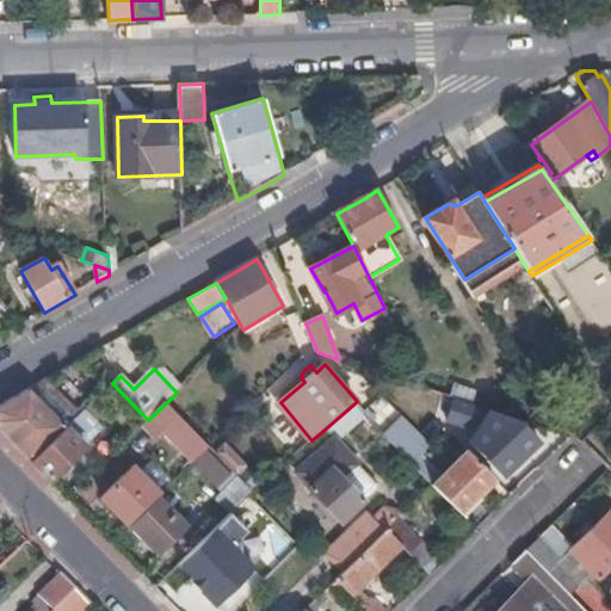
[(32,394),(29,390),(0,406),(0,429),(34,462),(72,424),(80,415),(45,381),(32,394)]
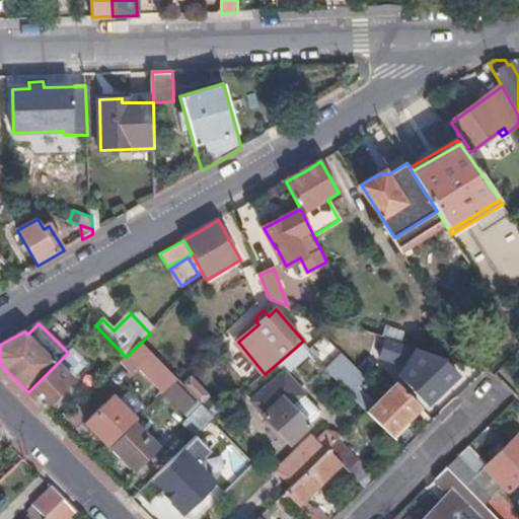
[(459,374),(444,358),(390,340),(384,359),(410,367),(402,377),(415,390),(414,391),(428,404),(459,374)]
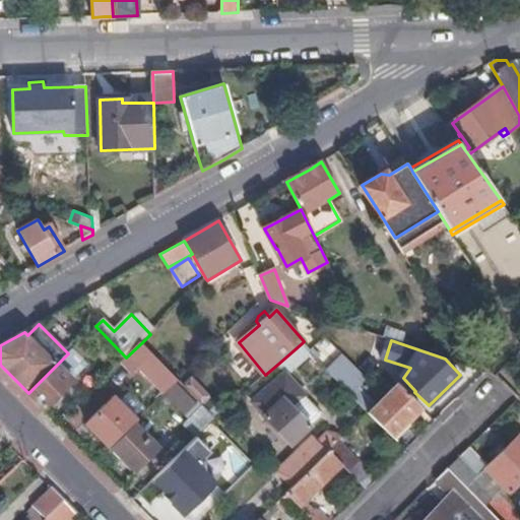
[(142,342),(126,358),(124,361),(135,371),(140,366),(166,393),(180,381),(142,342)]
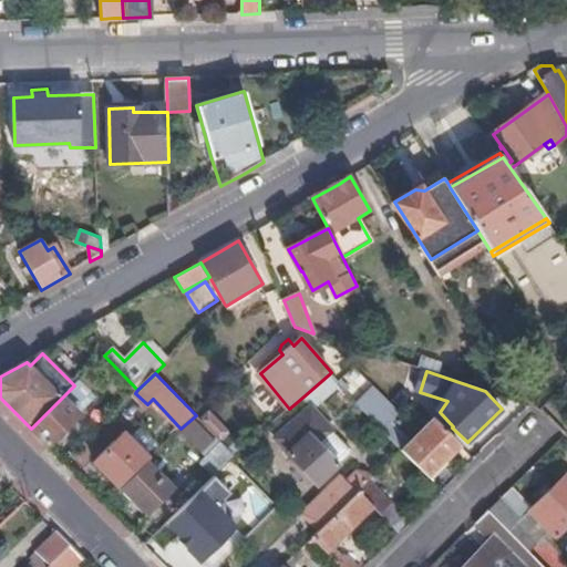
[(338,385),(329,374),(303,397),(313,408),(338,385)]
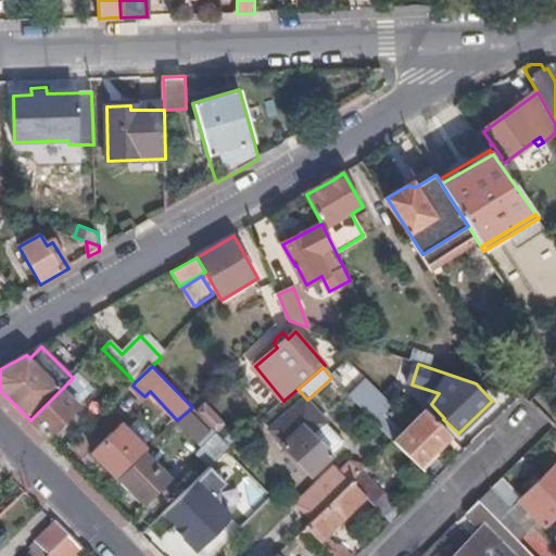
[(65,386),(30,420),(38,429),(47,438),(77,406),(65,394),(70,390),(65,386)]
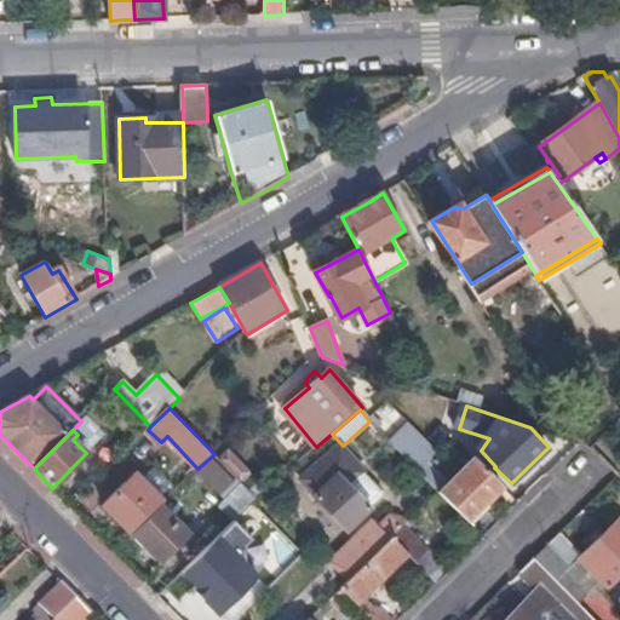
[(420,472),(440,454),(441,453),(430,441),(411,460),(420,472)]
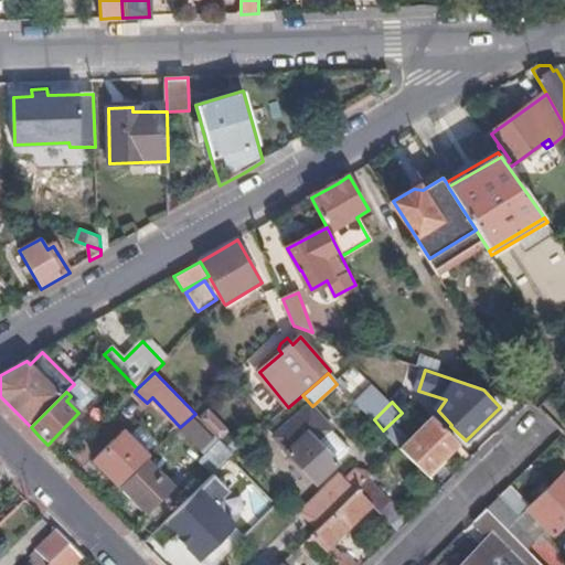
[(333,429),(312,406),(276,437),(290,451),(289,454),(318,482),(338,462),(319,444),(333,429)]
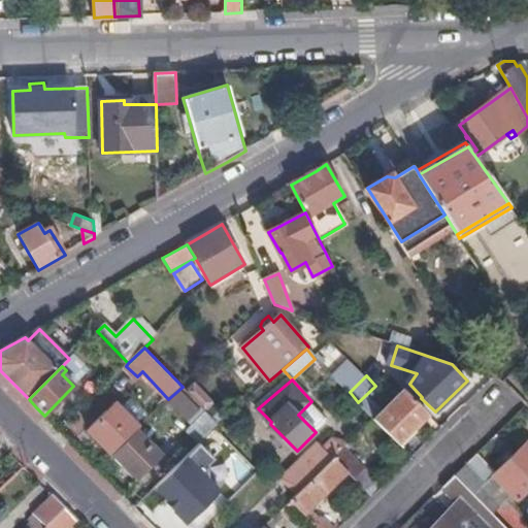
[(199,410),(210,402),(196,383),(185,391),(199,410)]
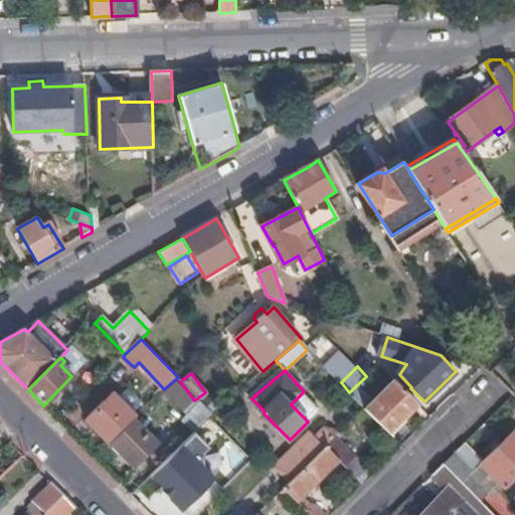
[(388,434),(418,404),(395,380),(381,393),(365,377),(349,392),(365,409),(388,434)]
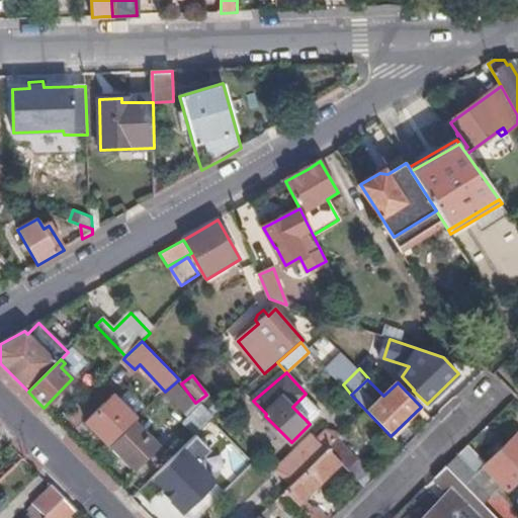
[(87,424),(110,447),(136,422),(138,420),(114,397),(87,424)]
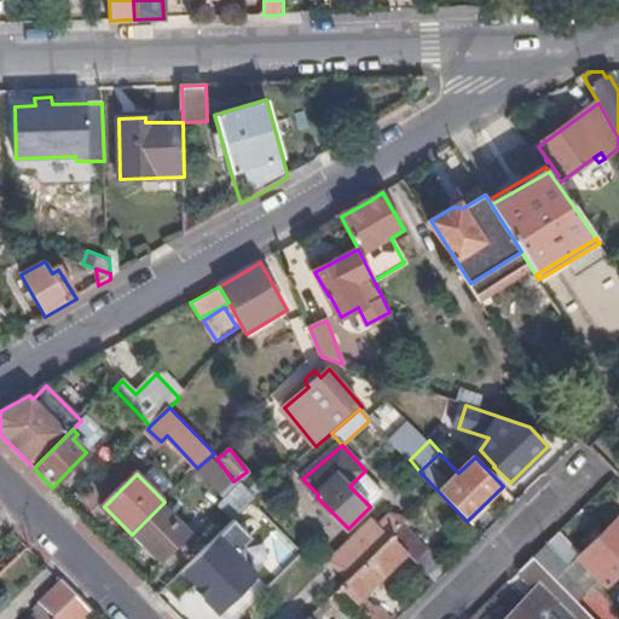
[(258,497),(243,482),(220,504),(235,519),(258,497)]
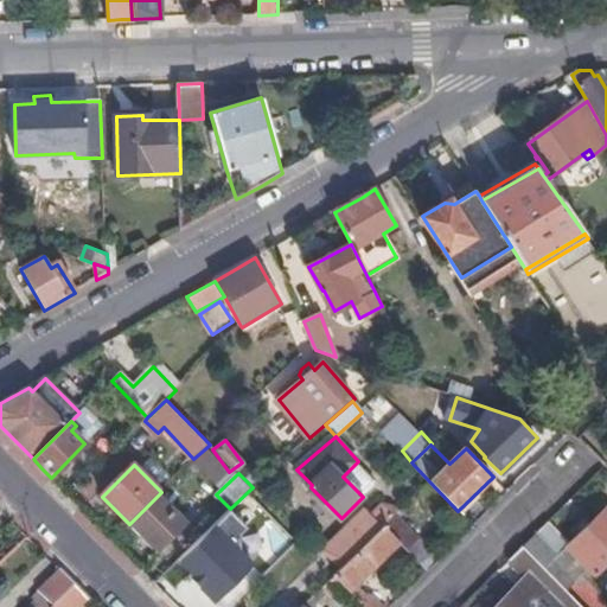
[(159,494),(129,524),(146,541),(151,536),(164,549),(187,524),(159,494)]
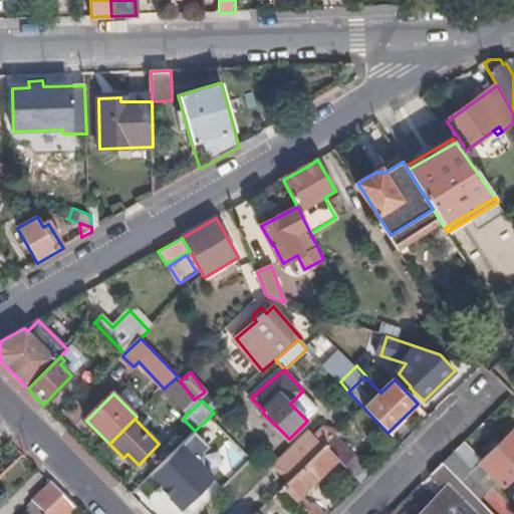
[(482,462),(473,471),(492,490),(501,481),(505,485),(513,476),(513,432),(512,430),(482,462)]
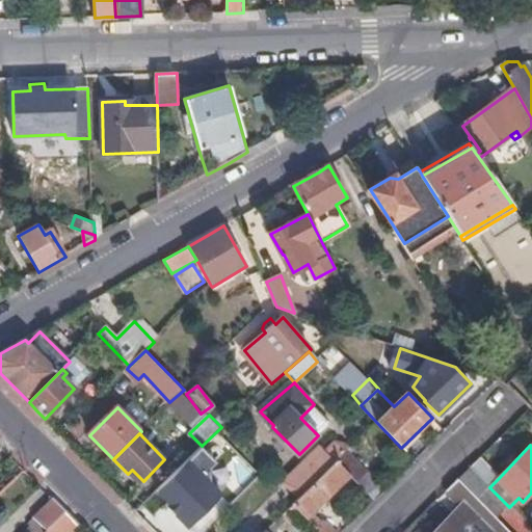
[(325,475),(336,463),(328,456),(318,468),(325,475)]
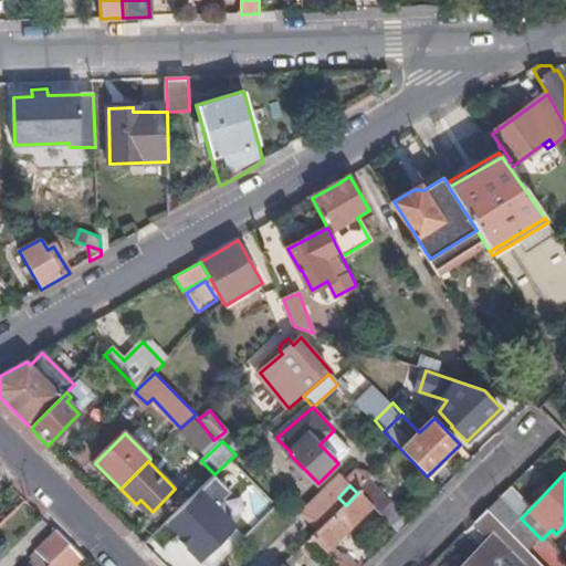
[(510,489),(501,498),(521,519),(531,509),(510,489)]
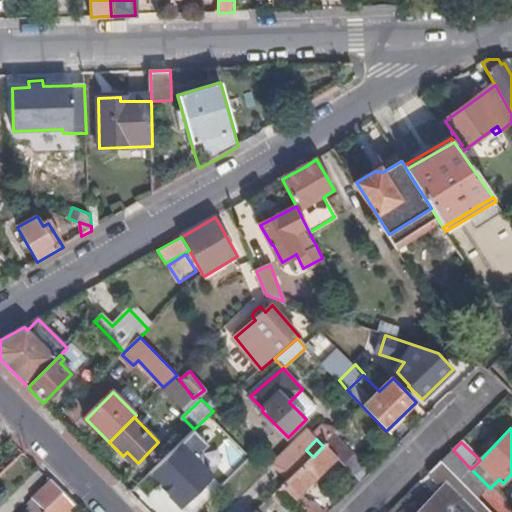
[(310,511),(324,511),(316,503),(310,502),(303,494),(339,458),(325,444),(323,446),(313,457),(284,485),(291,491),(310,511)]
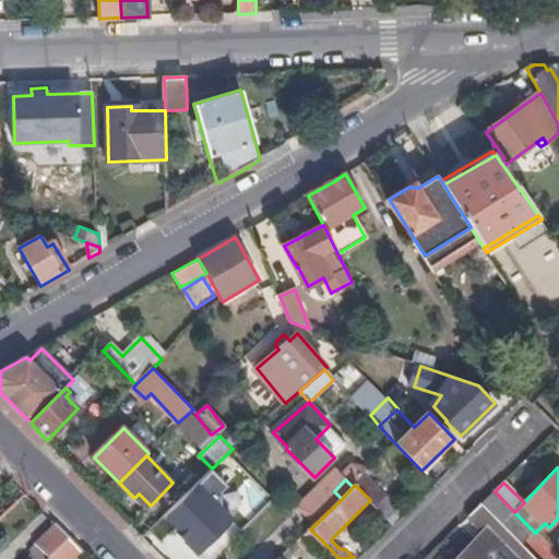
[(482,503),(502,524),(514,512),(495,491),(482,503)]
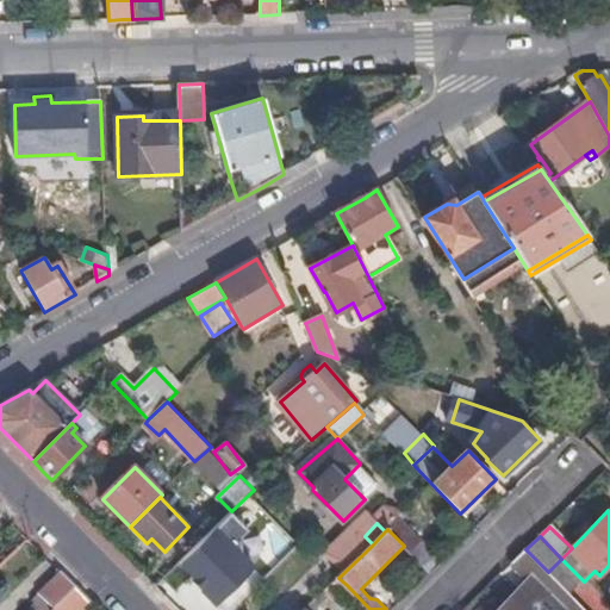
[(151,539),(147,543),(160,556),(165,552),(151,539)]
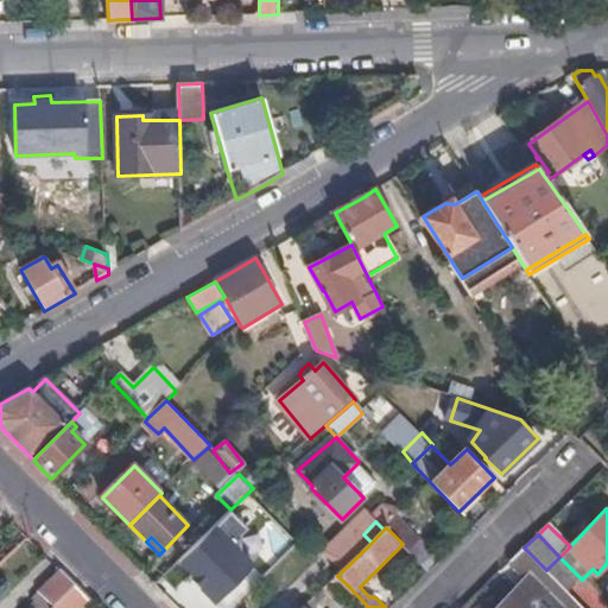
[(412,553),(430,571),(441,562),(422,543),(412,553)]
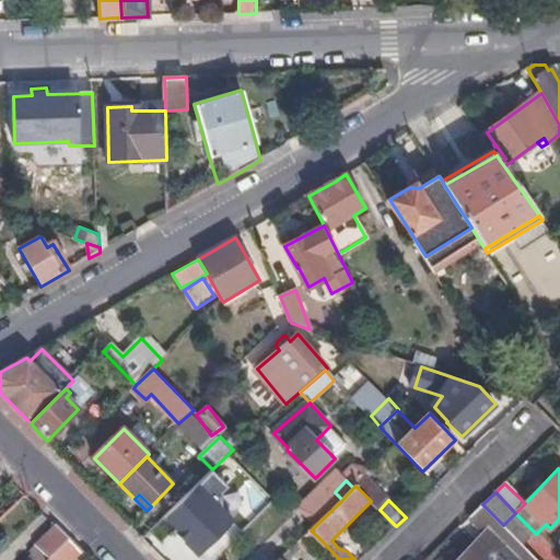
[(538,559),(524,546),(503,525),(482,504),(470,517),(485,533),(457,559),(538,559)]
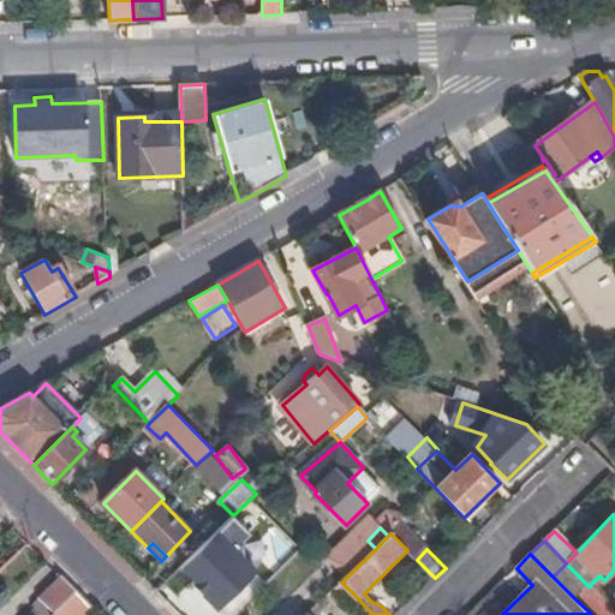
[(566,563),(553,577),(575,599),(589,586),(566,563)]
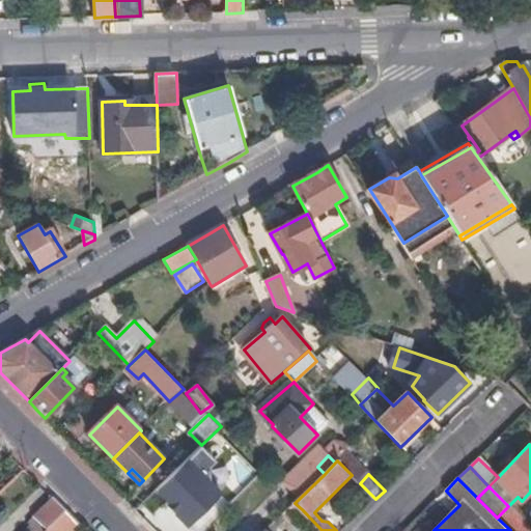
[(137,511),(148,523),(169,501),(158,490),(137,511)]
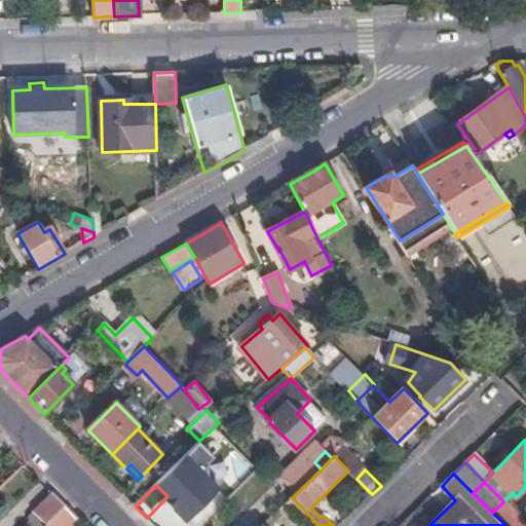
[(47,525),(66,509),(52,495),(22,525),(47,525)]
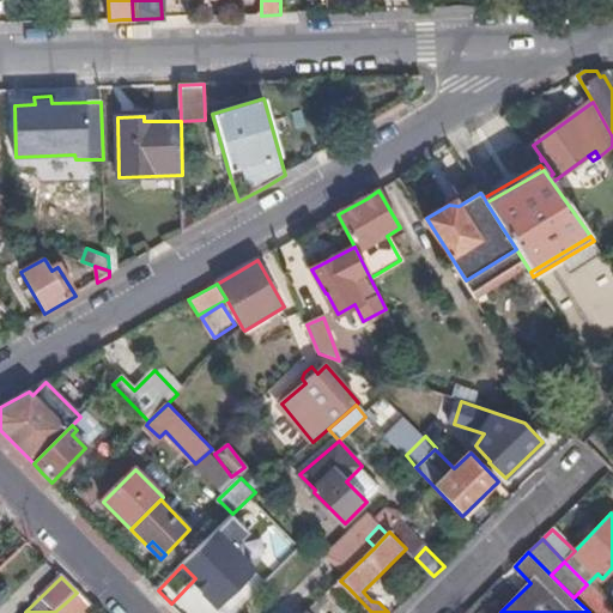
[(340,581),(335,587),(343,594),(349,588),(340,581)]
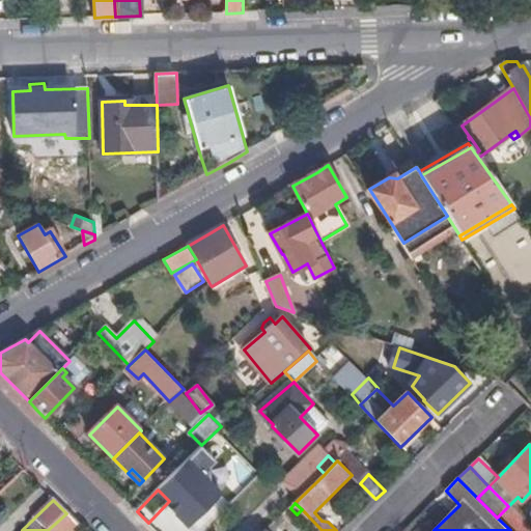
[(75,530),(80,527),(66,513),(48,530),(75,530)]
